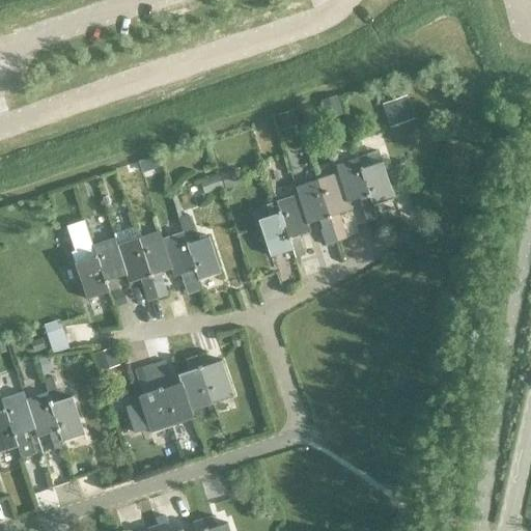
[(336,96),(319,103),(324,116),(340,110),(336,98),(336,96)]
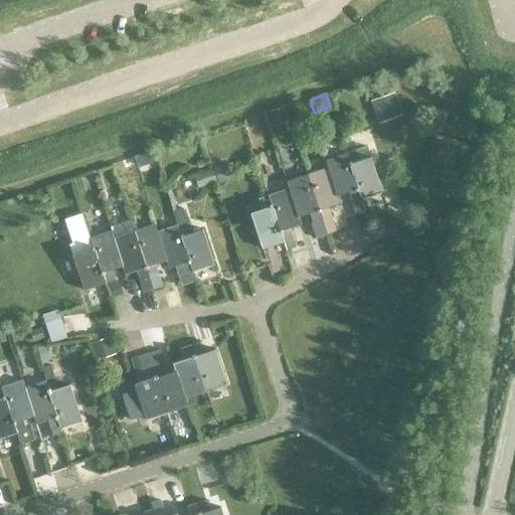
[(393,95),(371,102),(378,123),(400,116),(393,95)]
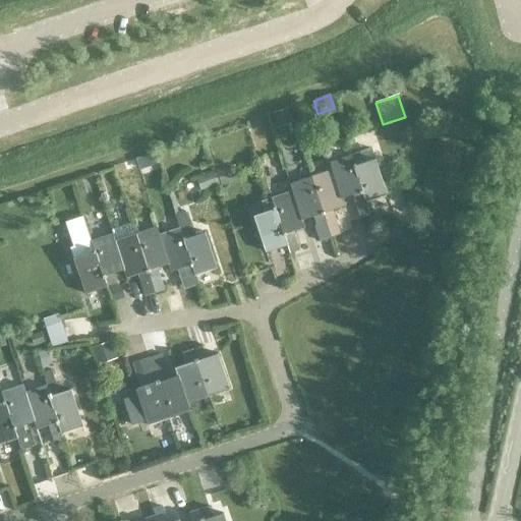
[(287,109),(272,114),(276,124),(290,120),(287,109)]
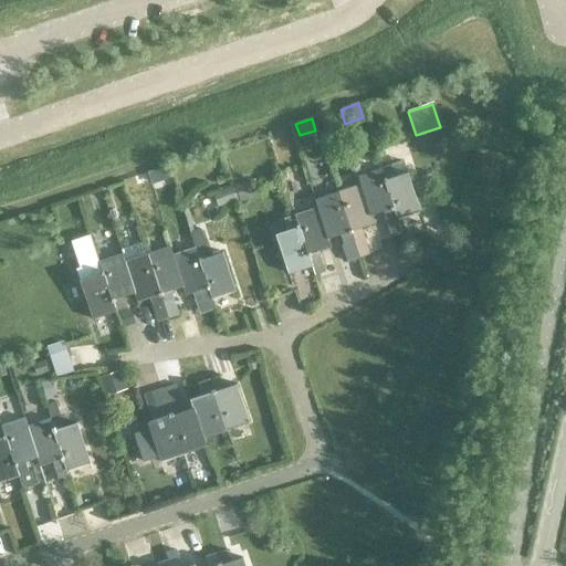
[(390,166),(380,169),(390,199),(397,220),(420,212),(407,173),(404,161),(390,166)]
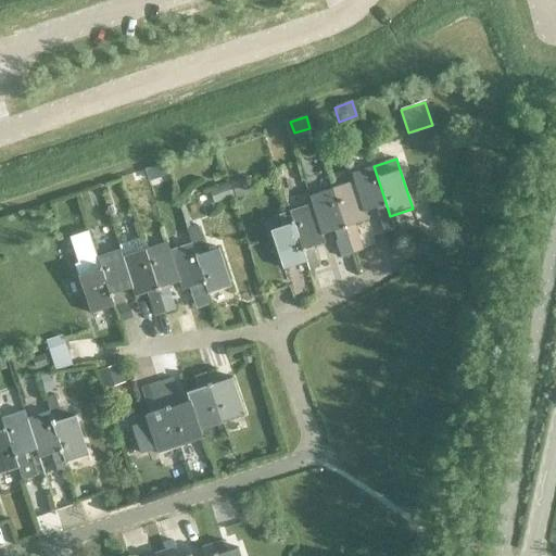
[(414,184),(426,179),(420,164),(408,167),(414,184)]
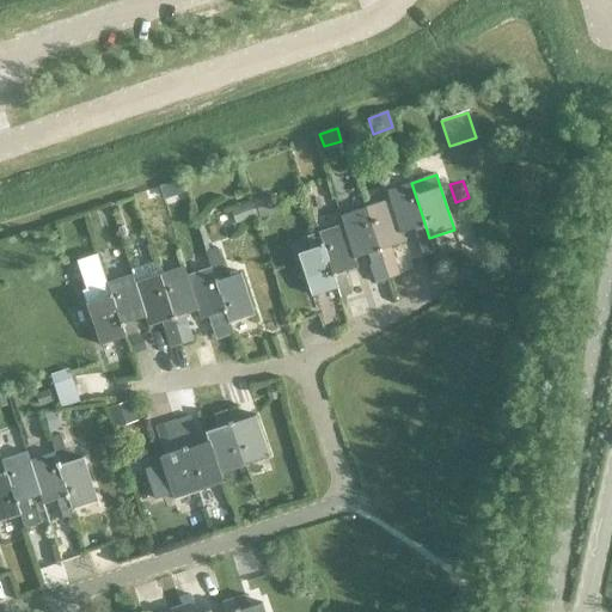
[(171,183),(158,188),(161,197),(175,193),(171,183)]
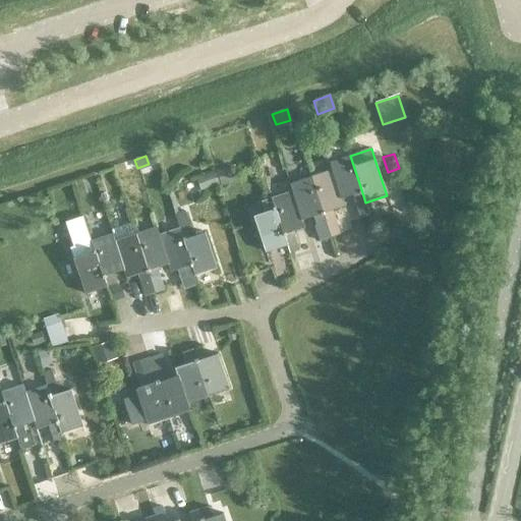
[(350,156),(329,163),(332,171),(341,199),(352,195),(360,220),(369,217),(365,203),(359,183),(350,156)]
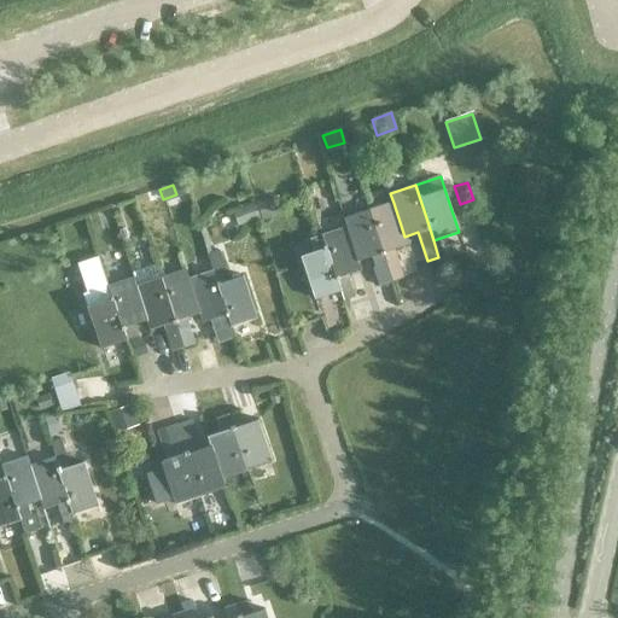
[(158,190),(144,194),(147,204),(162,199),(159,190),(158,190)]
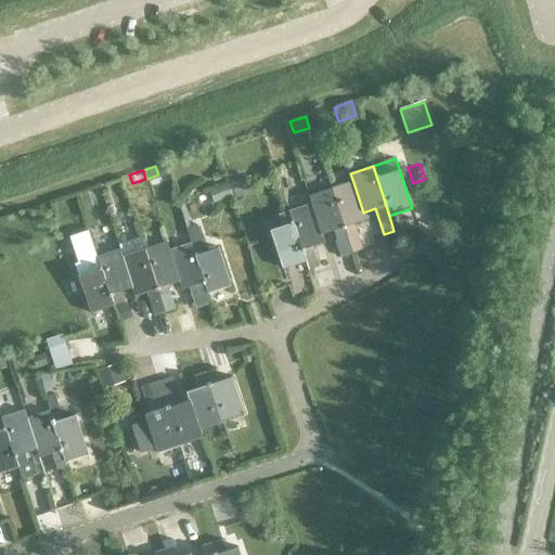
[(244,177),(229,182),(234,199),(249,194),(244,177)]
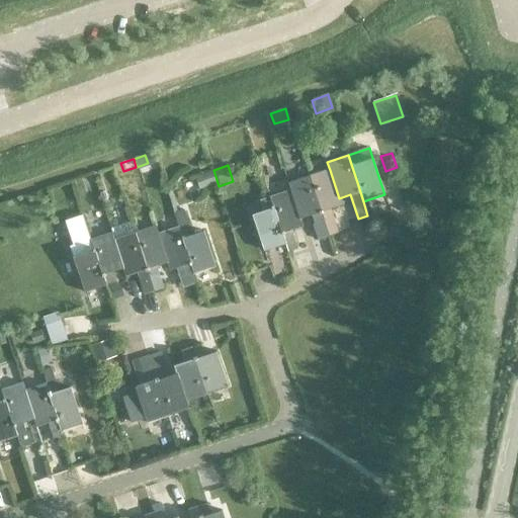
[(330,170),(309,177),(324,223),(325,223),(329,237),(339,234),(331,208),(342,205),(339,198),(330,170)]
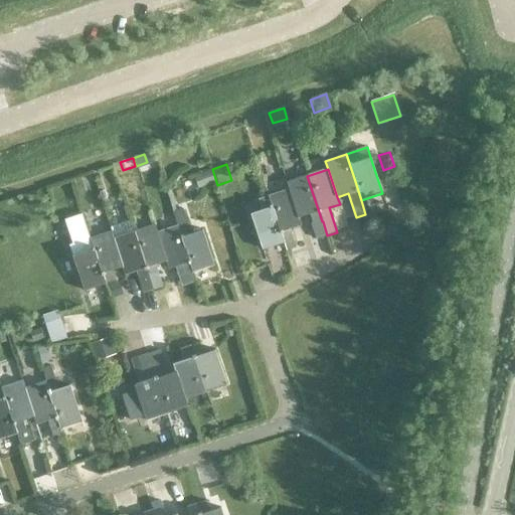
[(211,171),(192,177),(196,189),(215,182),(211,171)]
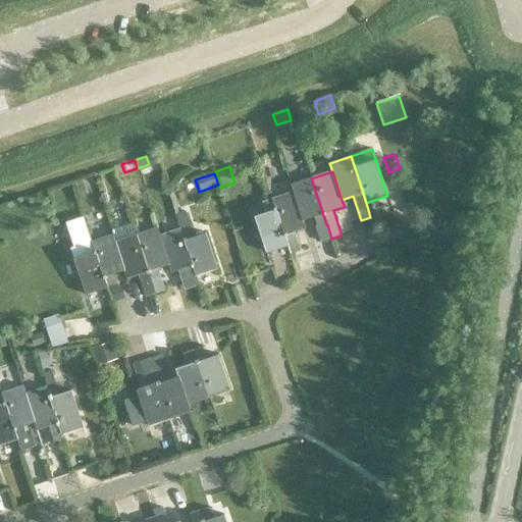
[(311,178),(290,186),(293,193),(302,221),(303,221),(313,217),(321,240),(330,237),(326,224),(311,178)]
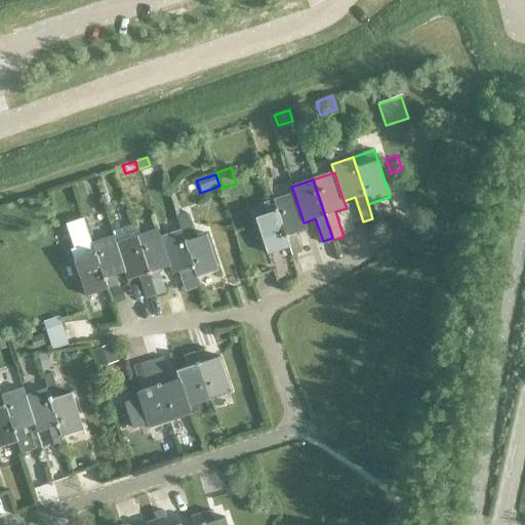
[(294,194),(273,201),(288,247),(291,256),(301,253),(295,234),(307,230),(305,223),(304,223),(294,194)]
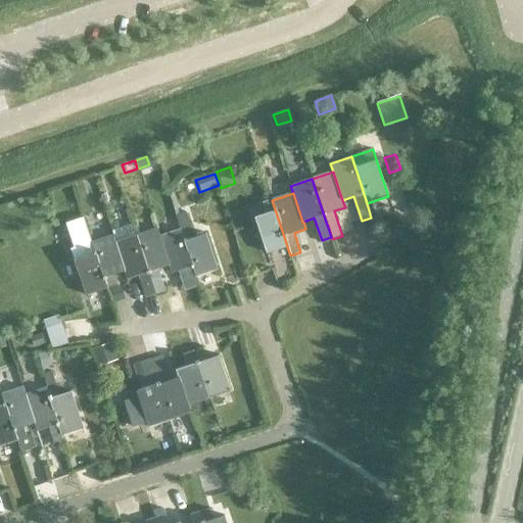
[(266,214),(254,218),(267,253),(287,246),(272,200),(263,203),(266,214)]
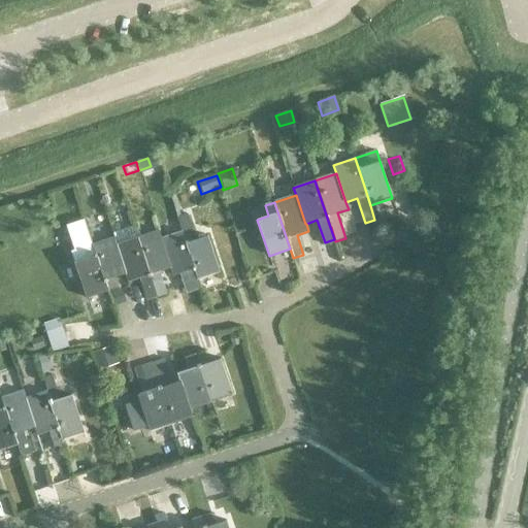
[(187,212),(176,216),(182,233),(197,279),(198,279),(220,272),(207,236),(196,240),(192,230),(187,212)]
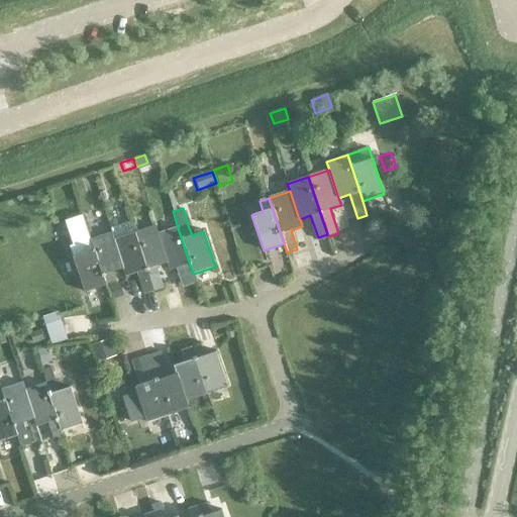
[(81,215),(65,221),(72,244),(68,246),(73,257),(84,290),(104,284),(90,239),(81,215)]
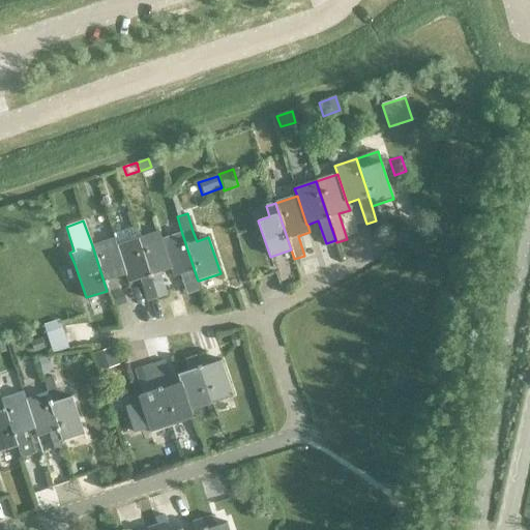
[(159,232),(137,239),(156,297),(167,294),(159,272),(170,269),(171,269),(162,241),(163,241),(159,232)]
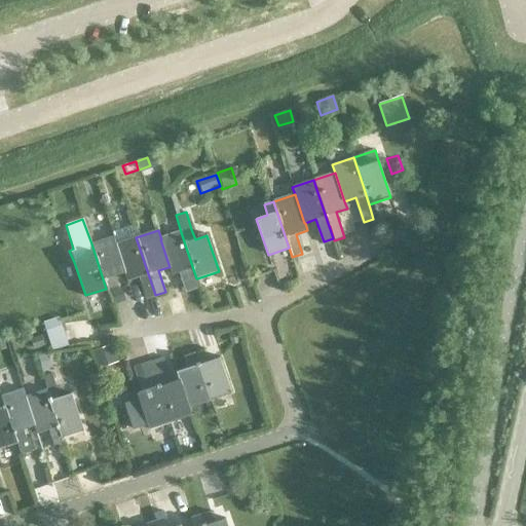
[(161,239),(160,239),(170,267),(168,267),(172,274),(183,271),(185,276),(181,278),(186,293),(200,288),(197,278),(196,278),(181,232),(161,239)]
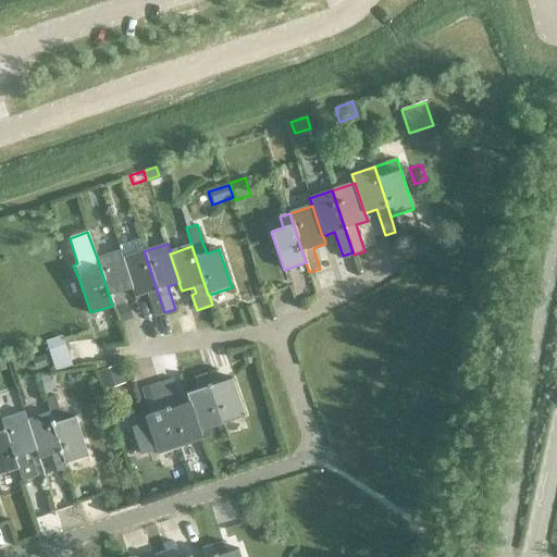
[(120,250),(97,258),(112,306),(112,308),(124,304),(121,293),(132,289),(133,289),(122,259),(123,259),(120,250)]
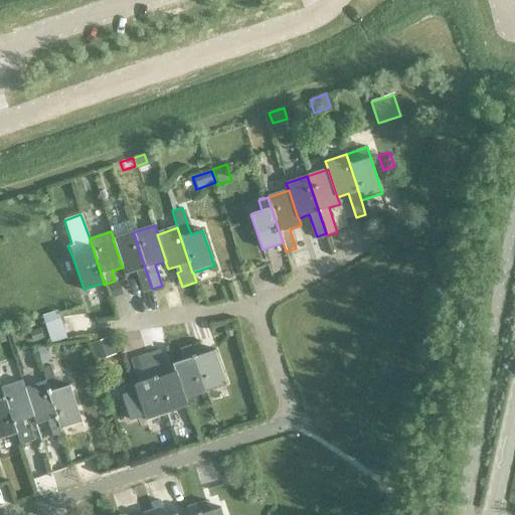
[(114,239),(113,239),(123,268),(122,268),(125,275),(136,272),(143,292),(152,289),(133,232),(114,239)]
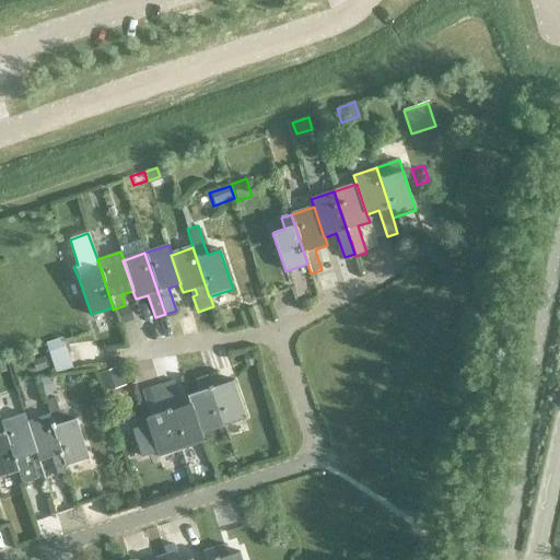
[(126,308),(115,312),(119,323),(130,318),(126,308)]
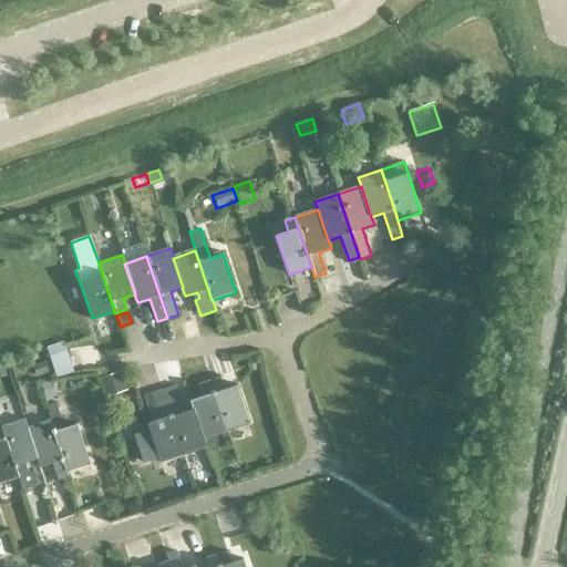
[(61,342),(48,347),(59,378),(72,372),(61,342)]
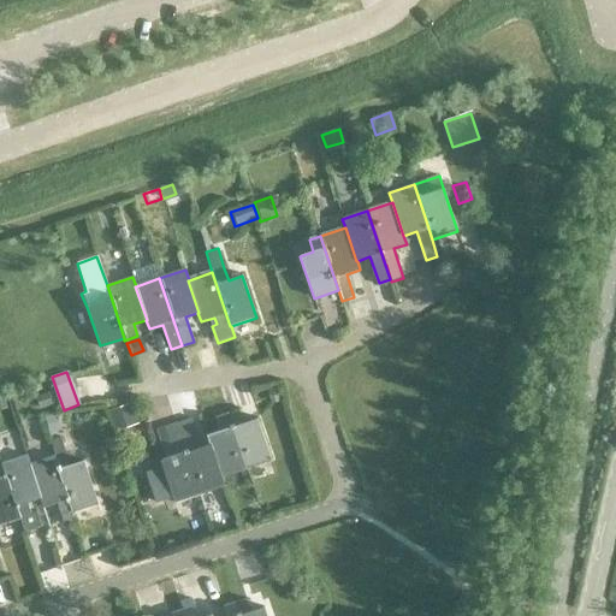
[(271,388),(265,390),(270,404),(277,402),(280,401),(276,386),(271,388)]
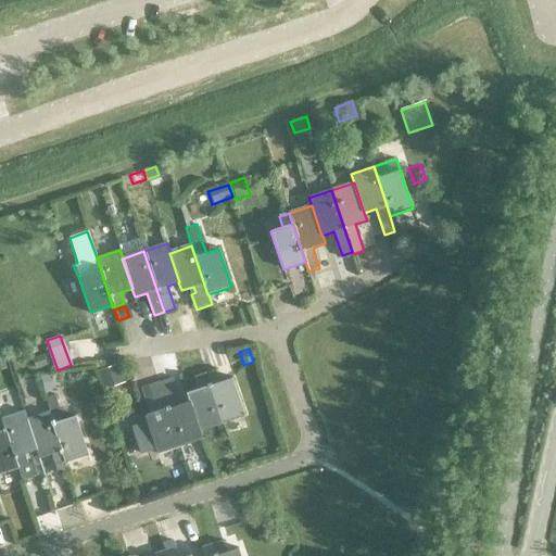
[(41,355),(30,358),(35,370),(46,366),(41,355)]
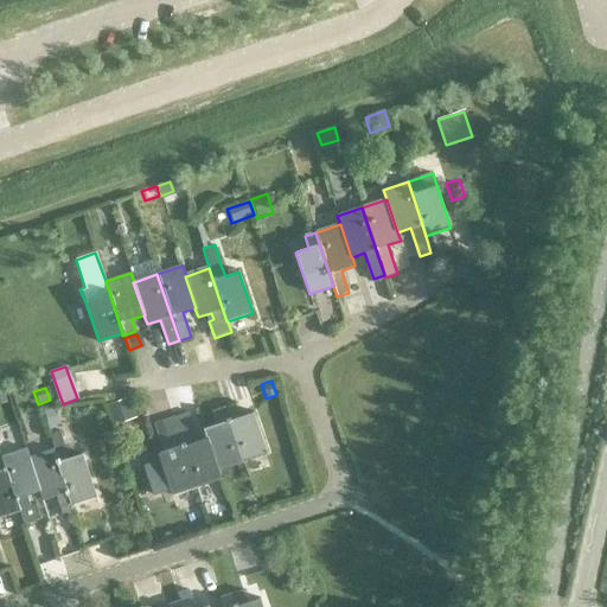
[(128,398),(106,406),(113,426),(135,419),(128,398)]
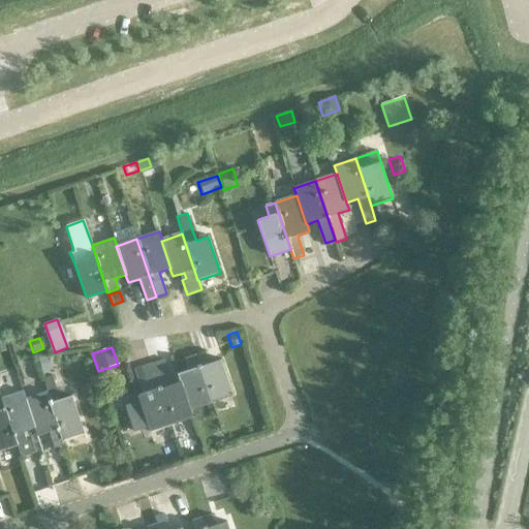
[(206,352),(195,356),(211,404),(232,397),(220,361),(210,364),(206,352)]
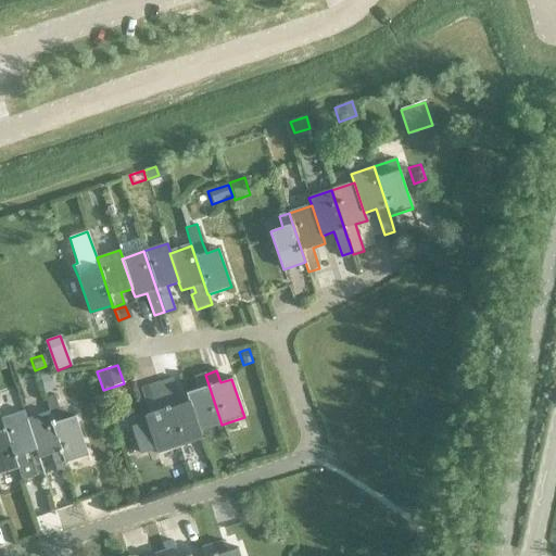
[(49,375),(39,378),(43,392),(53,389),(49,375)]
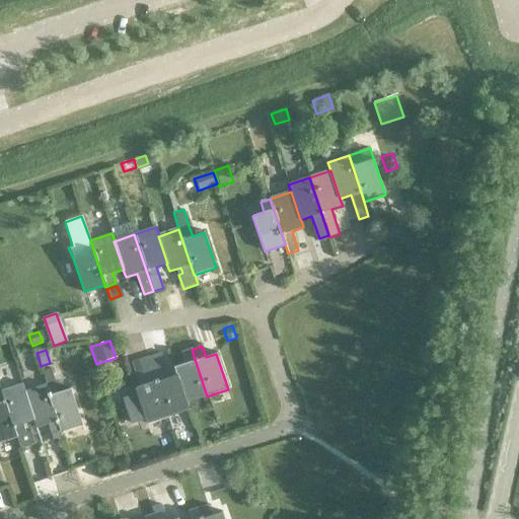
[(186,364),(173,367),(176,375),(187,403),(207,396),(192,350),(181,353),(186,364)]
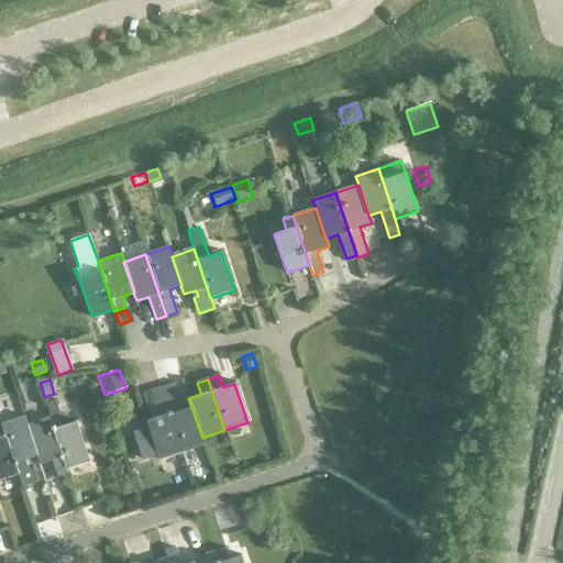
[(175,383),(161,388),(165,404),(181,453),(206,446),(202,438),(191,407),(184,410),(175,383)]
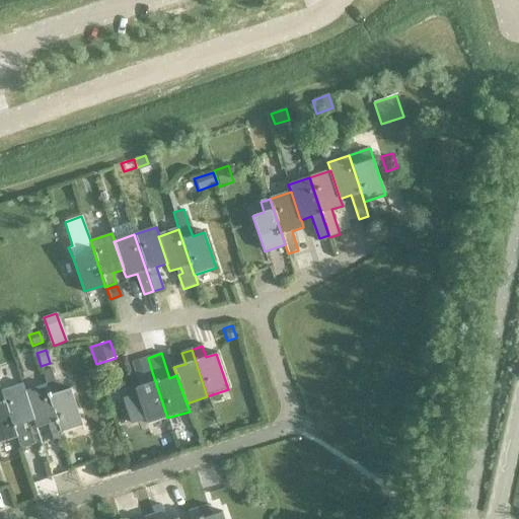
[(137,396),(124,400),(132,426),(145,422),(146,426),(167,418),(152,372),(148,358),(131,363),(139,388),(135,389),(137,396)]
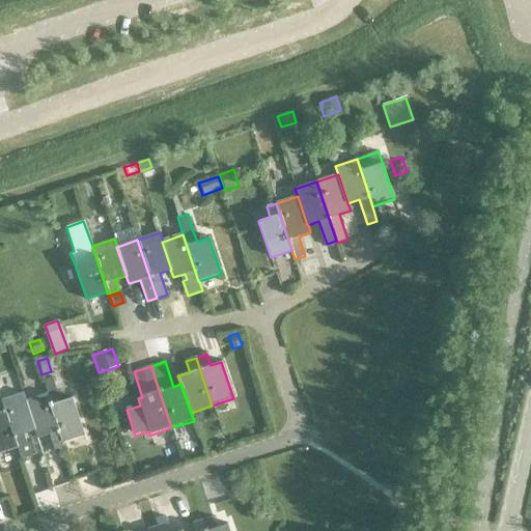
[(51,378),(43,381),(47,393),(45,394),(61,441),(83,434),(72,397),(59,401),(51,378)]
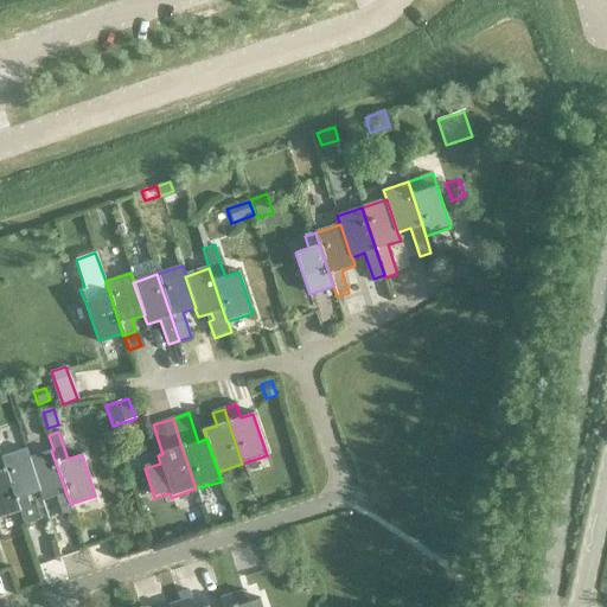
[(24,451),(1,458),(18,511),(23,524),(39,519),(34,504),(29,506),(25,494),(38,491),(26,459),(24,451)]
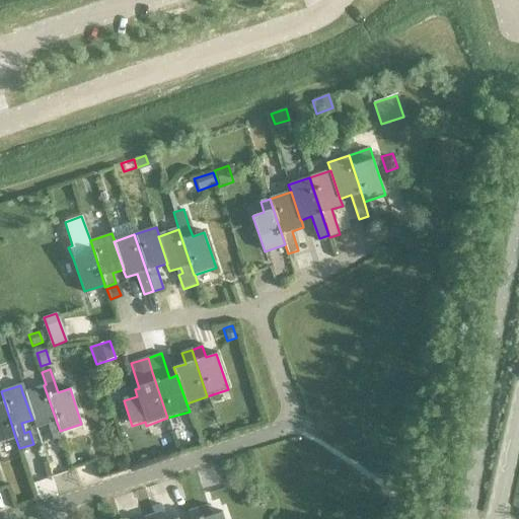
[(44,385),(22,392),(32,420),(34,427),(47,423),(53,442),(62,439),(60,431),(44,385)]
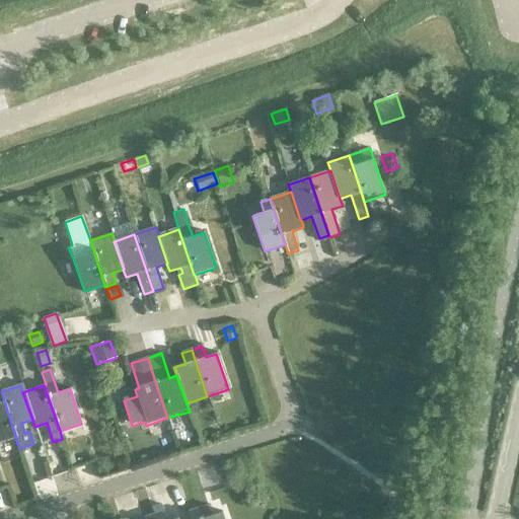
[(0,441),(15,437),(1,391),(0,389),(0,441)]
